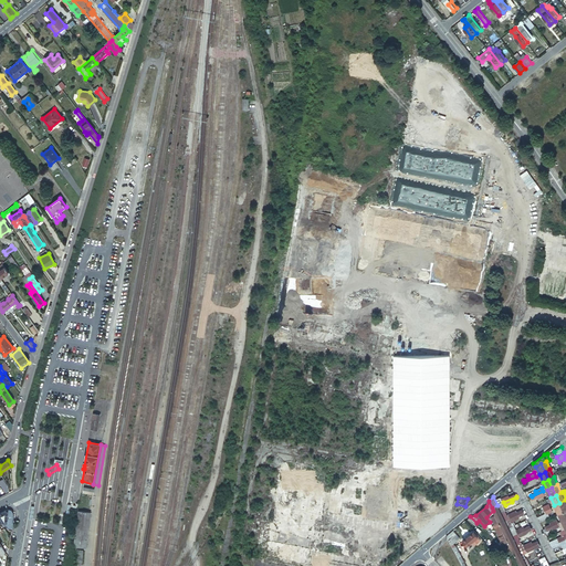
[(543,506),(544,507),(545,511),(546,513),(552,511),(551,507),(548,503),(543,506)]
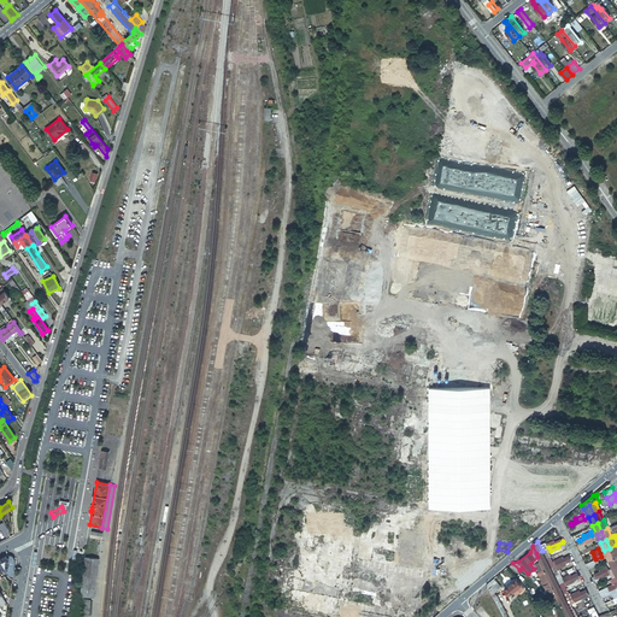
[(613,557),(610,548),(604,551),(609,559),(613,557)]
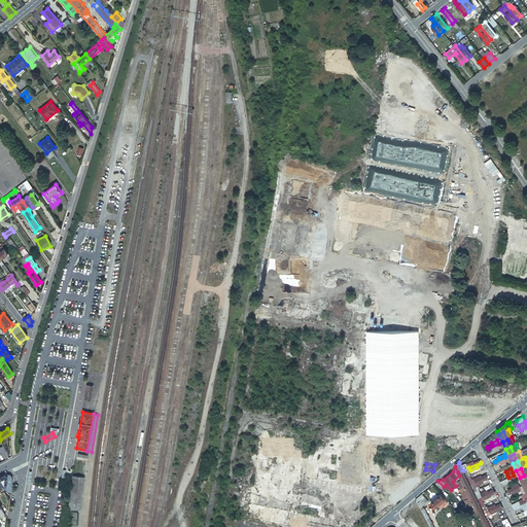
[(459,476),(461,480),(470,475),(471,475),(469,470),(464,472),(463,470),(458,472),(459,476)]
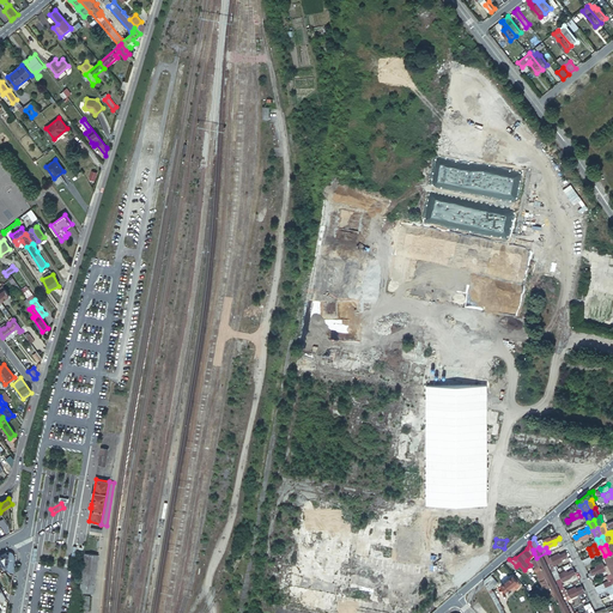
[(0,553),(0,559),(4,564),(8,571),(13,572),(13,571),(13,570),(13,566),(14,564),(14,563),(14,560),(14,559),(14,557),(14,554),(14,553),(13,552),(12,551),(11,550),(10,550),(8,550),(7,550),(5,551),(2,552),(0,553)]
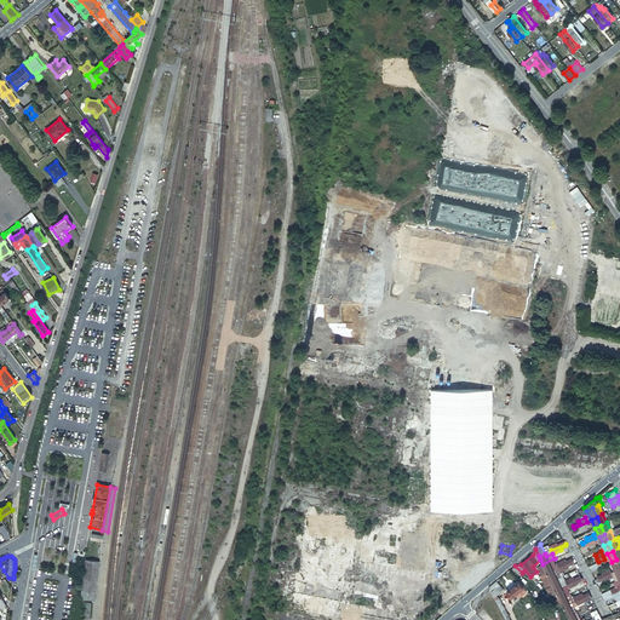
[(554,558),(543,564),(546,573),(558,567),(560,567),(573,561),(573,558),(567,561),(566,560),(557,563),(557,561),(556,562),(554,558)]
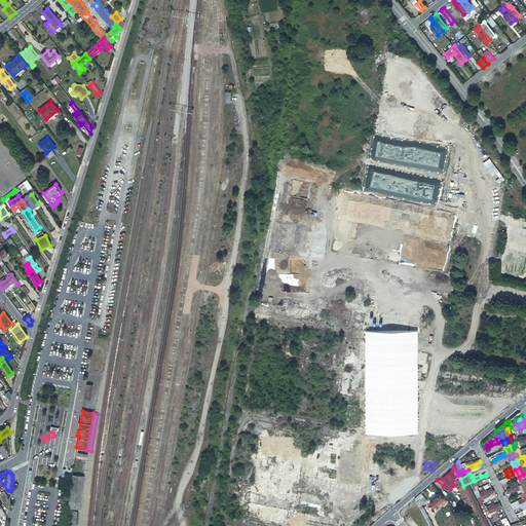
[(69,500),(80,502),(85,477),(73,475),(69,500)]
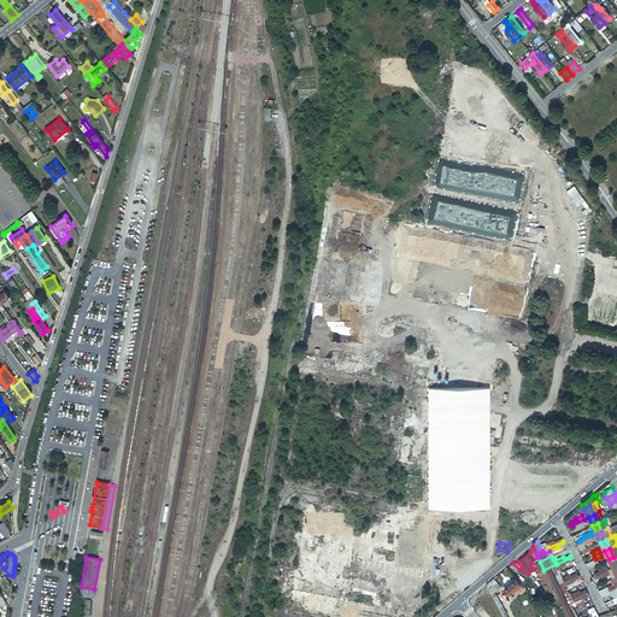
[(571,559),(570,558),(557,564),(558,568),(566,564),(565,562),(571,559)]
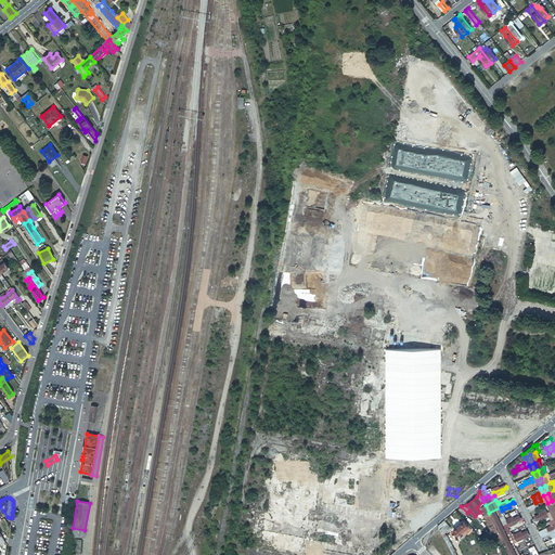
[(534,503),(527,507),(529,512),(539,507),(538,503),(536,504),(534,503)]
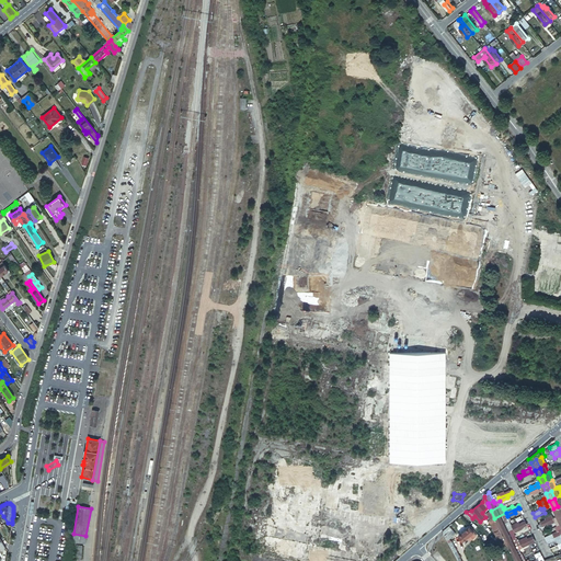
[(494,518),(491,511),(488,512),(491,519),(490,521),(499,539),(500,539),(503,546),(507,544),(506,541),(502,534),(499,526),(494,518)]
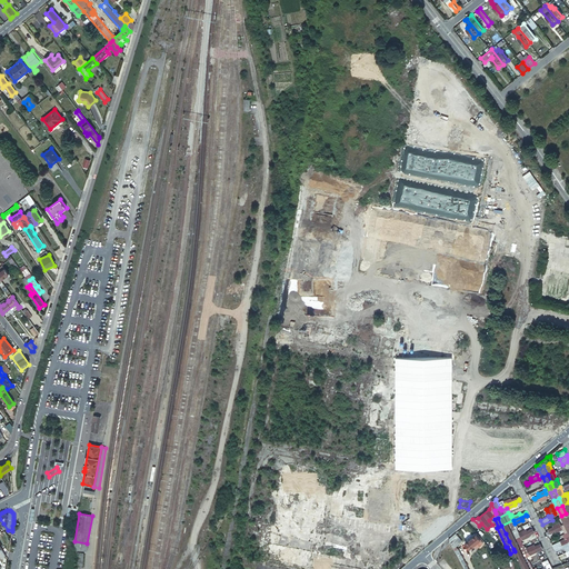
[(512,520),(501,526),(506,533),(511,530),(519,527),(518,526),(516,527),(512,520)]
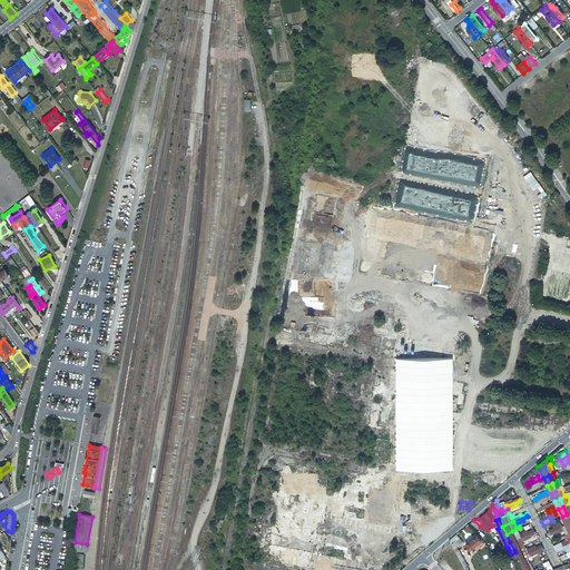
[(569,522),(566,524),(562,527),(550,532),(547,533),(548,534),(557,531),(558,532),(563,530),(566,533),(569,532),(569,531),(569,522)]
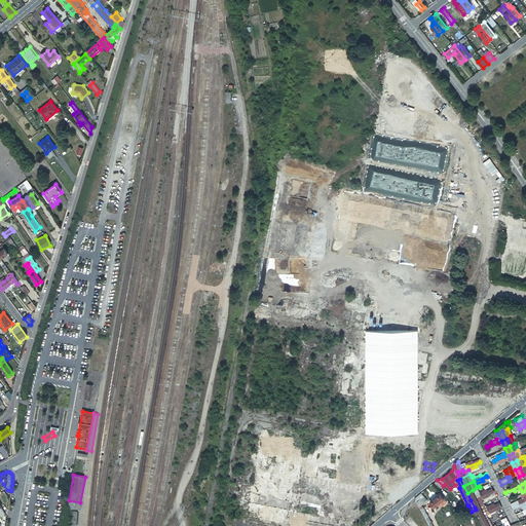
[(508,491),(519,486),(517,482),(512,485),(512,486),(506,489),(508,491)]
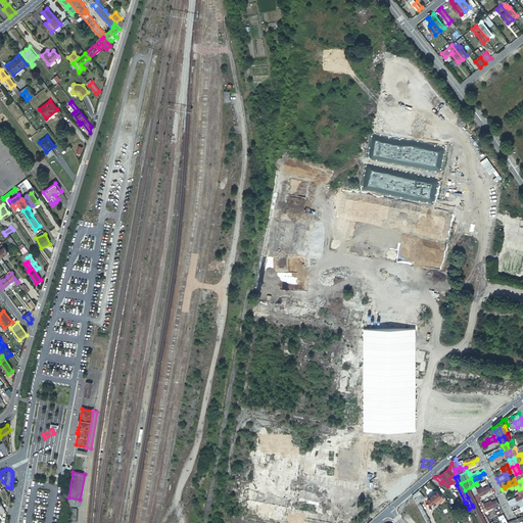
[(470,487),(465,490),(468,497),(473,495),(479,492),(490,487),(489,485),(485,487),(484,485),(472,491),(470,487)]
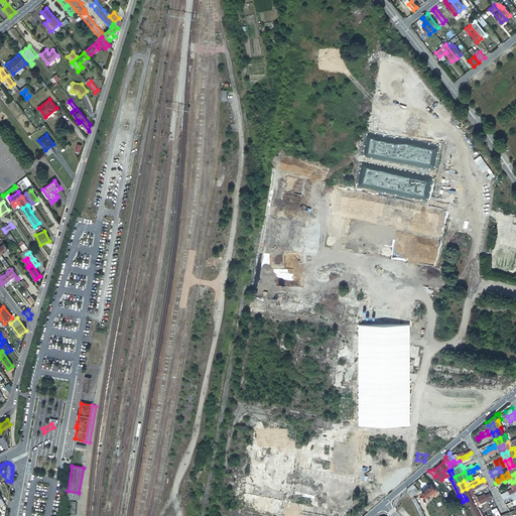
[(485,482),(484,481),(473,486),(474,489),(481,486),(480,484),(485,482)]
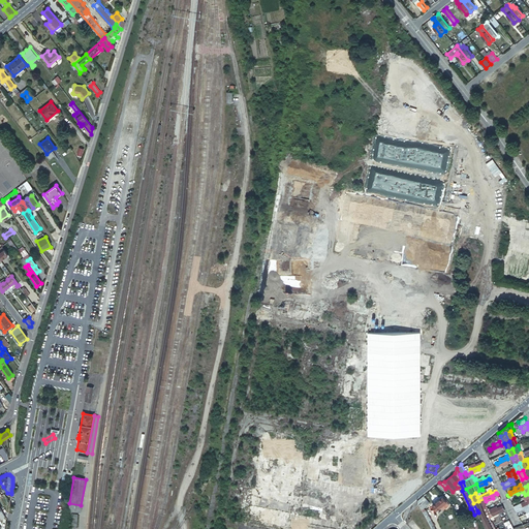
[(423,496),(417,500),(419,504),(432,528),(436,528),(427,509),(426,510),(425,507),(429,503),(423,496)]
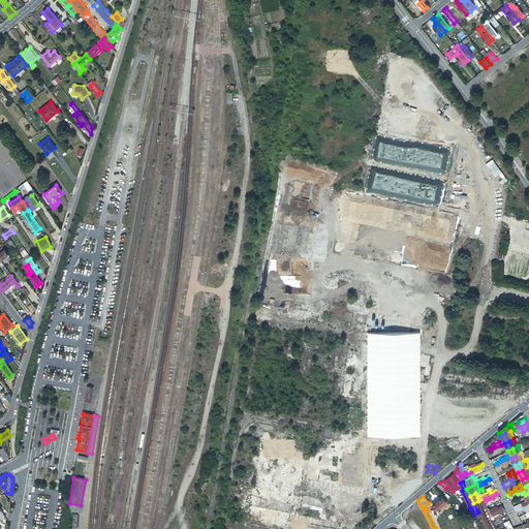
[(432,505),(436,510),(440,506),(446,501),(442,497),(432,505)]
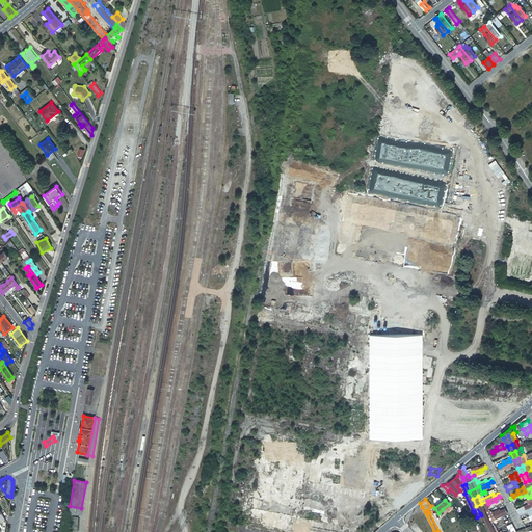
[(519,512),(531,506),(530,502),(516,509),(519,512)]
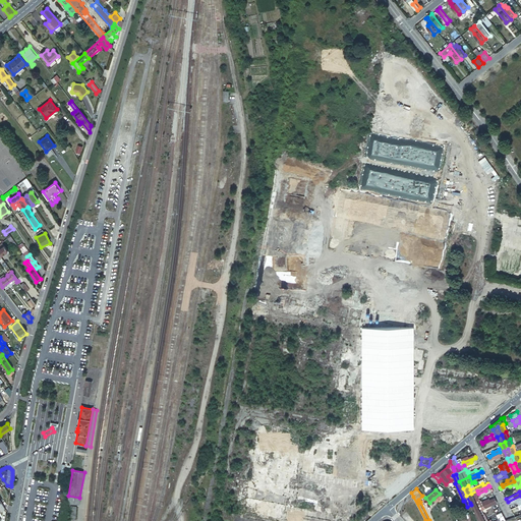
[(440,494),(433,499),(437,503),(442,499),(442,497),(440,494)]
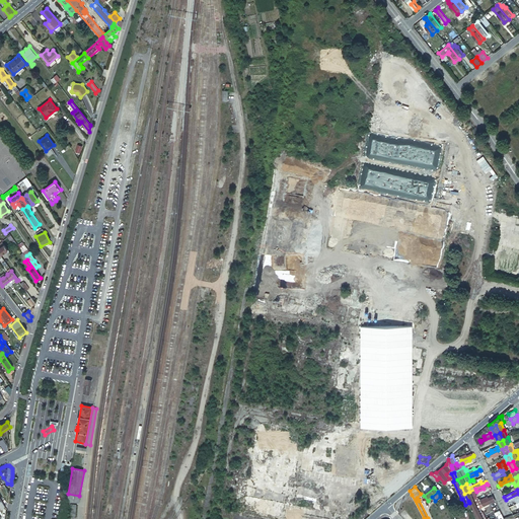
[(464,494),(468,501),(473,498),(469,492),(464,494)]
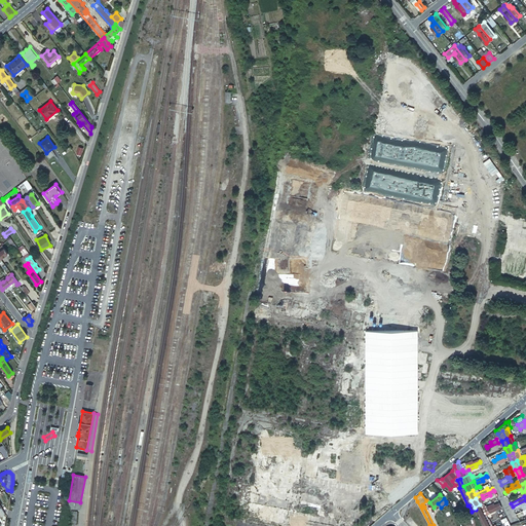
[(525,499),(525,500),(513,506),(514,510),(525,503),(525,499)]
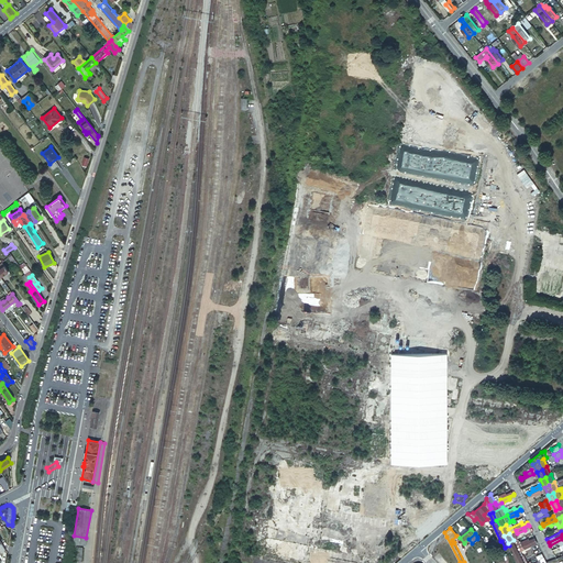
[(508,543),(509,545),(511,551),(517,549),(521,547),(518,539),(514,540),(508,543)]
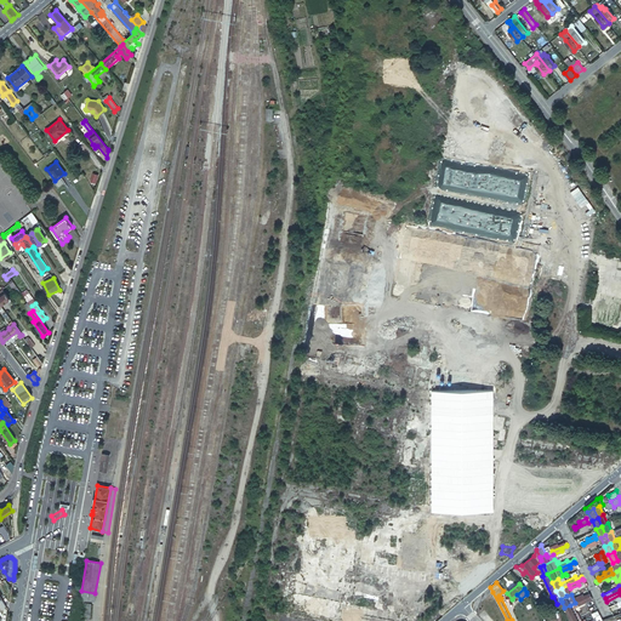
[(570,605),(564,608),(568,616),(574,613),(573,609),(592,599),(591,597),(591,596),(577,602),(575,603),(570,605)]
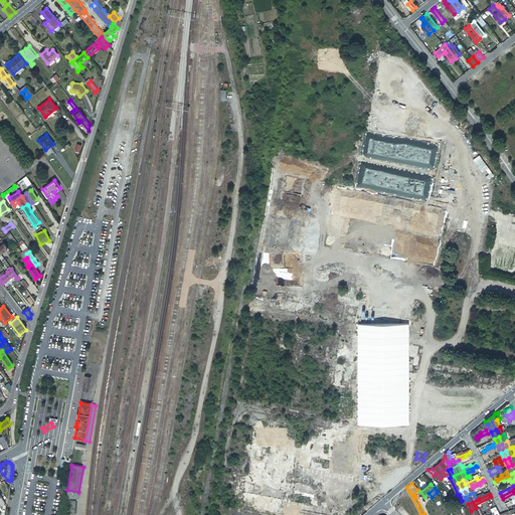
[(446,499),(450,508),(453,506),(452,503),(455,502),(452,496),(446,499)]
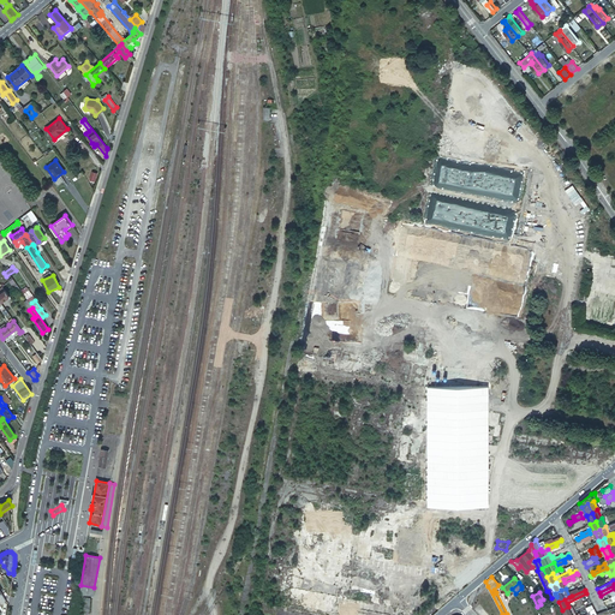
[(614,595),(603,601),(604,604),(614,598),(614,595)]
